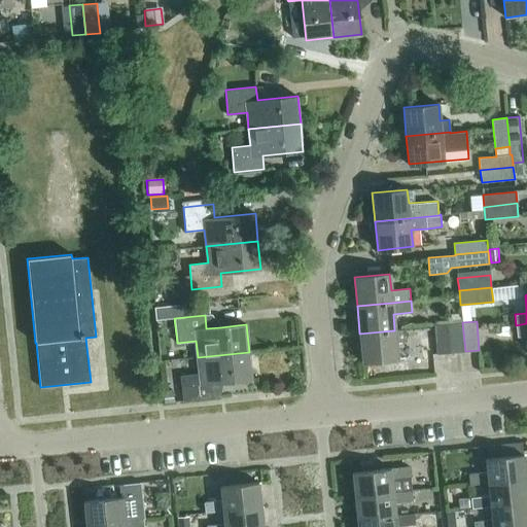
[(465,351),(462,322),(448,324),(451,353),(465,351)]
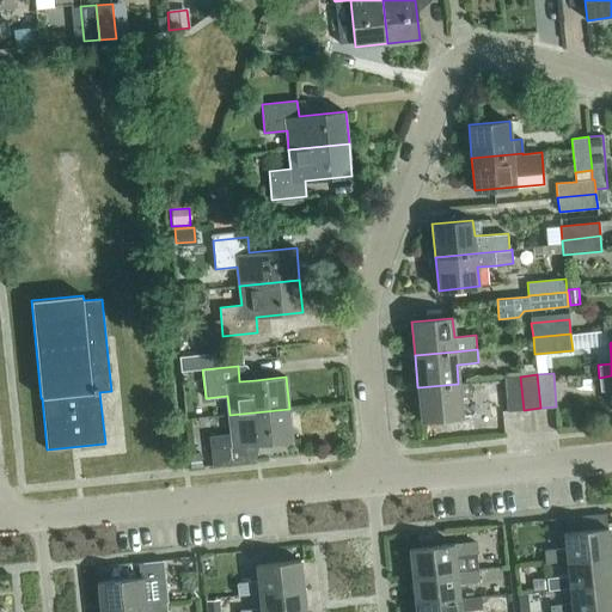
[(611,375),(599,378),(600,391),(611,390),(611,375)]
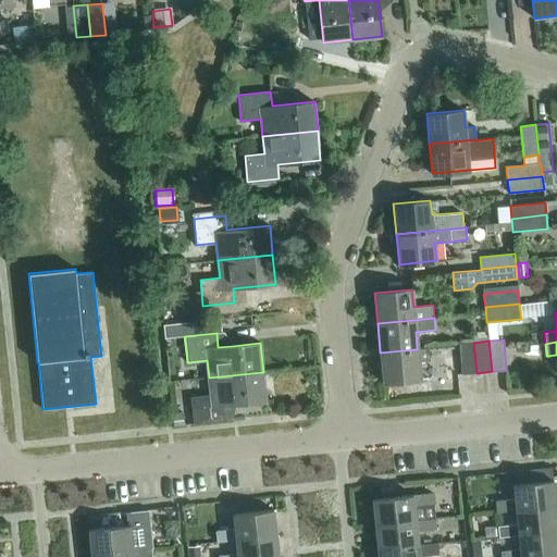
[(477,373),(473,343),(459,344),(461,374),(477,373)]
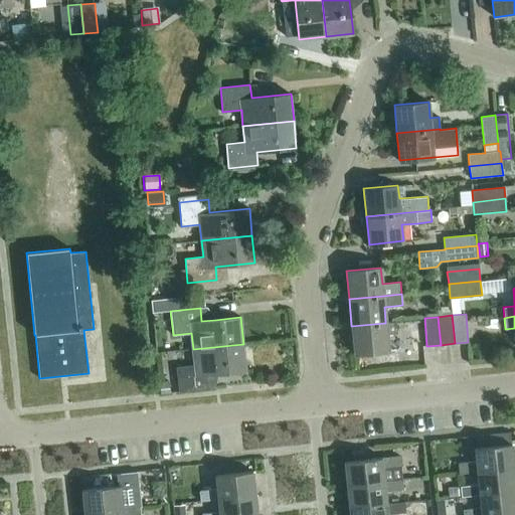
[(388,350),(386,335),(397,334),(396,321),(385,322),(385,323),(351,326),(354,354),(388,350)]
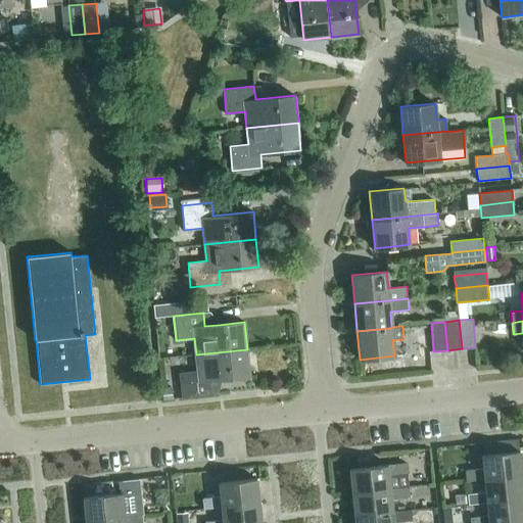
[(250,377),(247,349),(196,354),(197,371),(179,373),(182,397),(219,393),(221,380),(250,377)]
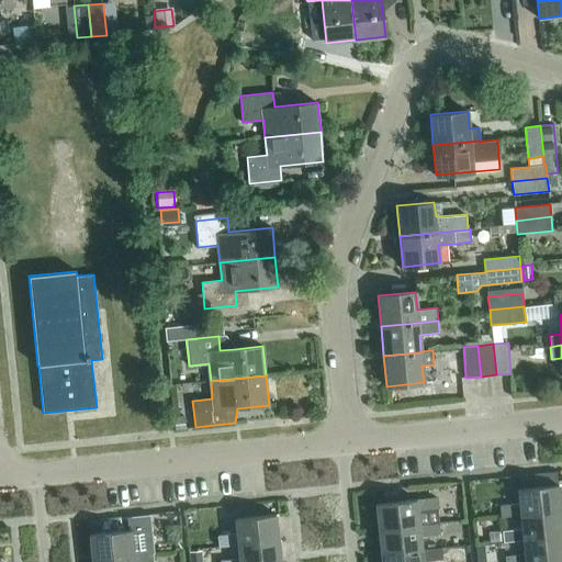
[(176,429),(184,428),(183,415),(175,415),(176,429)]
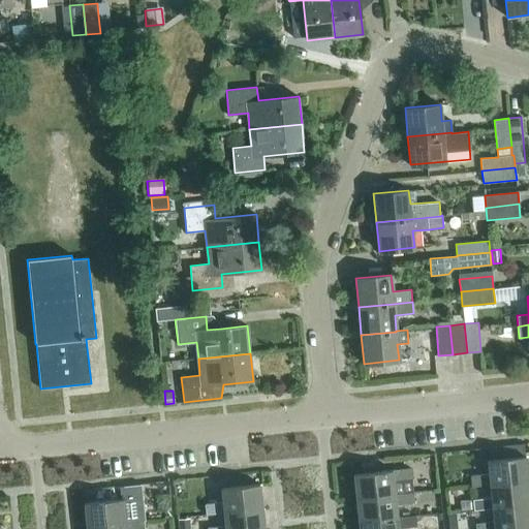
[(472,487),(491,485),(528,480),(526,456),(488,460),(490,474),(470,476),(472,487)]
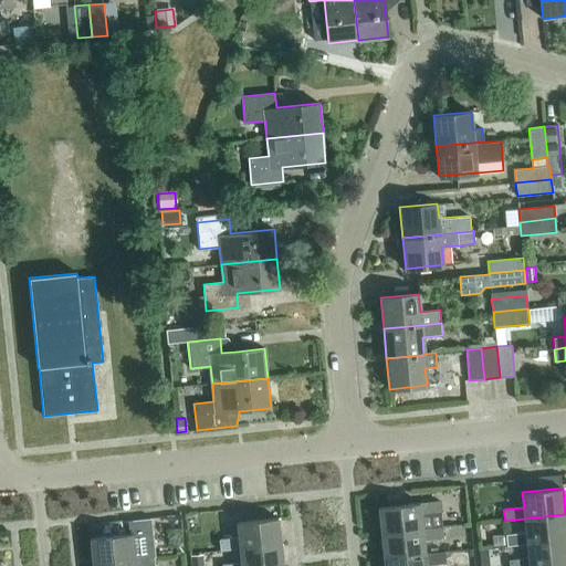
[(379,506),(381,533),(422,528),(422,527),(442,525),(441,512),(440,500),(379,506)]
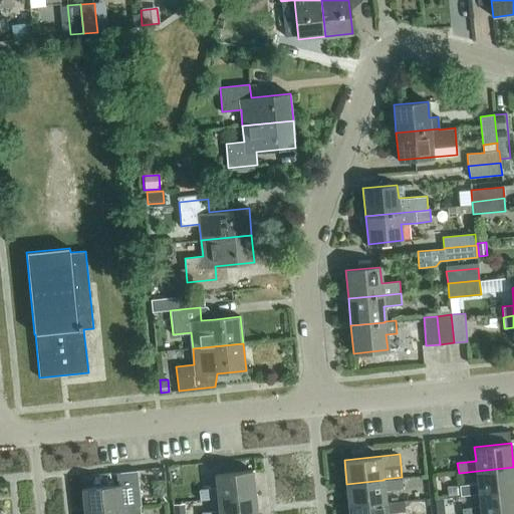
[(513,489),(513,472),(513,467),(477,471),(478,484),(460,486),(461,496),(479,494),(513,489)]
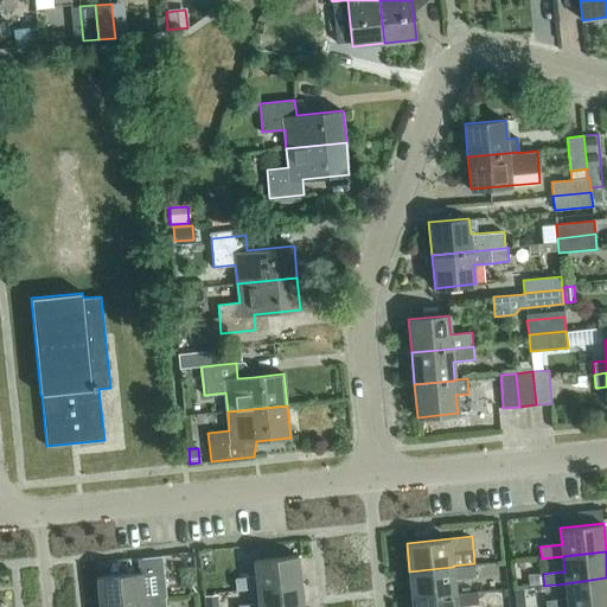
[(236,590),(257,588),(301,583),(298,555),(255,560),(256,576),(235,579),(236,590)]
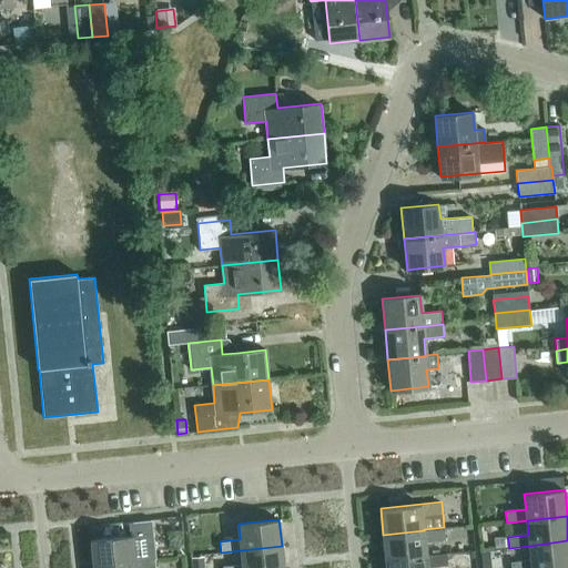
[(150,520),(128,523),(129,535),(91,539),(93,565),(134,560),(154,558),(152,533),(150,520)]
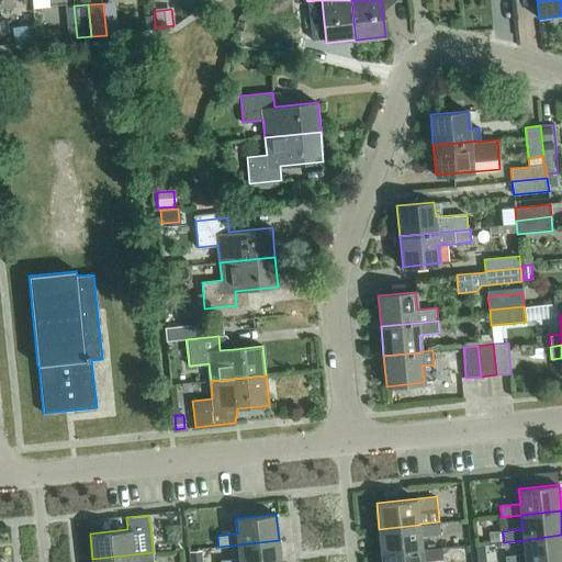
[(440,534),(440,532),(439,521),(419,524),(419,525),(379,529),(382,554),(423,550),(423,549),(420,536),(440,534)]
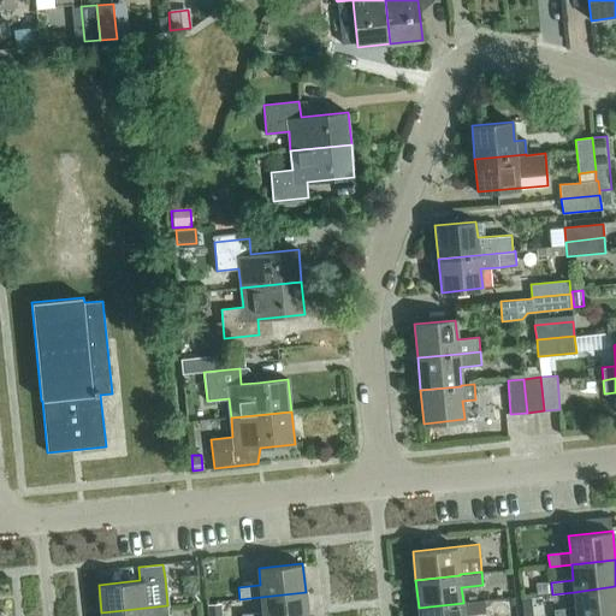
[(535,584),(537,596),(552,594),(551,582),(535,584)]
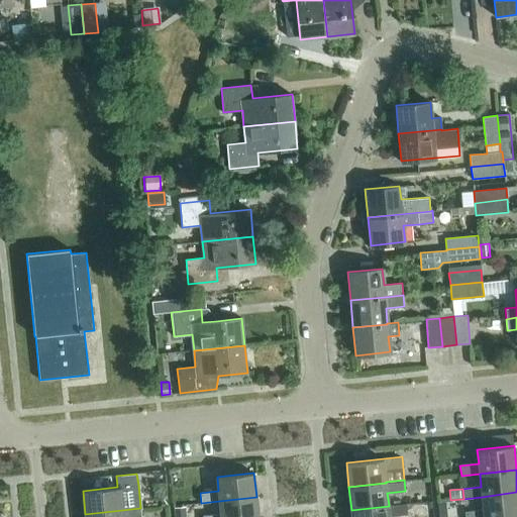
[(507,516),(516,516),(516,492),(482,497),(483,510),(464,511),(466,516),(507,516)]
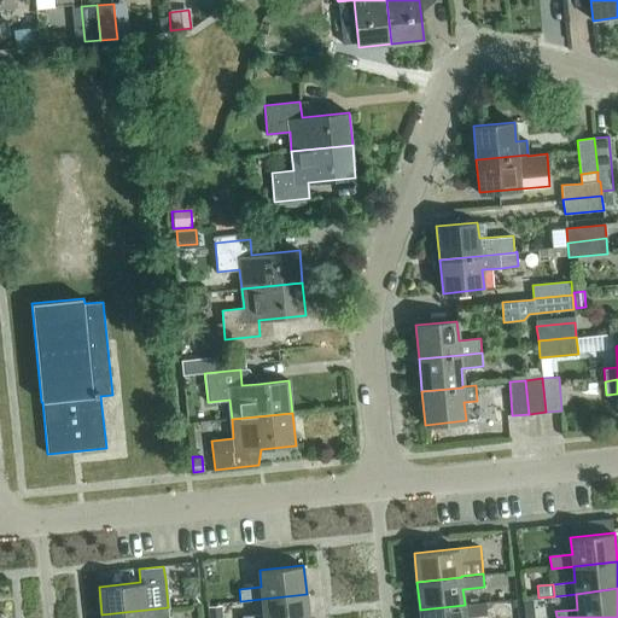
[(309,617),(307,594),(262,599),(263,614),(242,617),(309,617)]
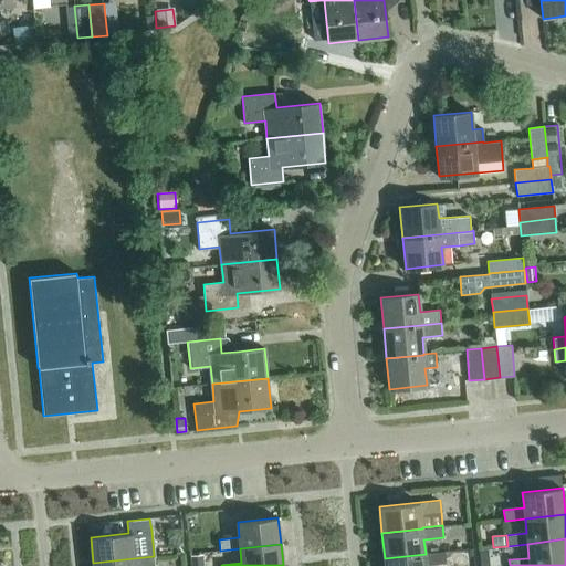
[(444,551),(426,553),(426,554),(385,558),(385,565),(426,565),(427,565),(447,563),(444,551)]
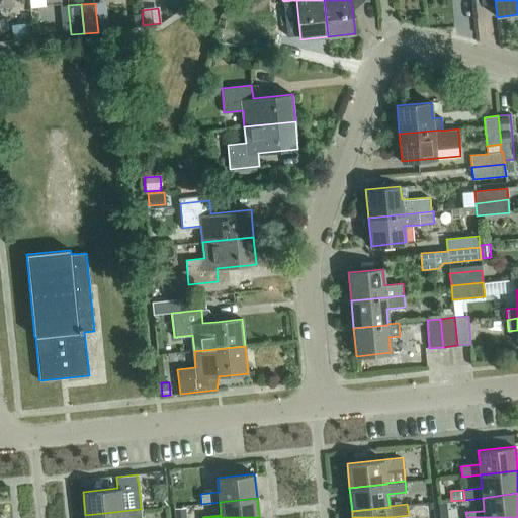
[(440,517),(449,517),(448,505),(439,506),(440,517)]
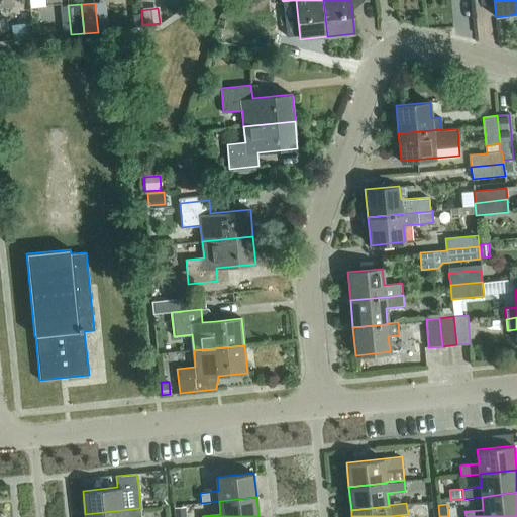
[(186,516),(185,507),(174,508),(175,516),(186,516)]
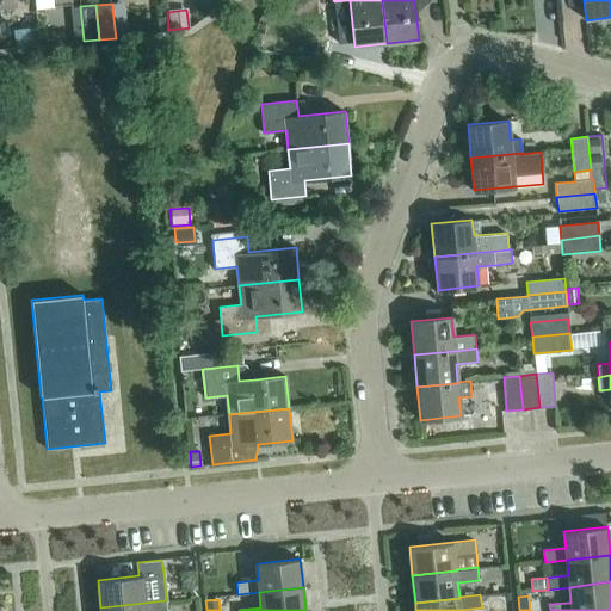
[(167,610),(166,600),(144,603),(100,608),(100,610),(167,610)]
